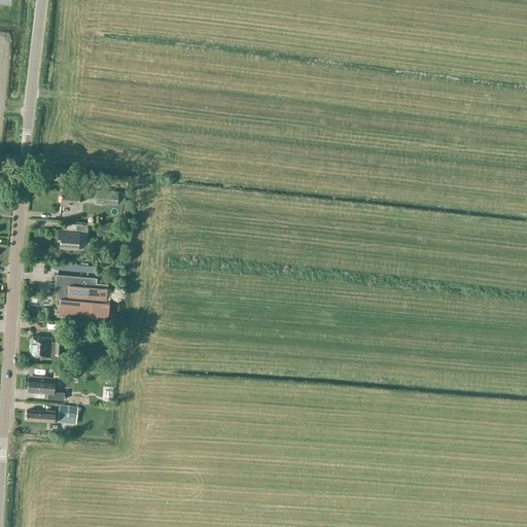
[(79,190),(62,188),(59,212),(78,214),(79,198),(88,198),(88,191),(79,191),(79,190)]
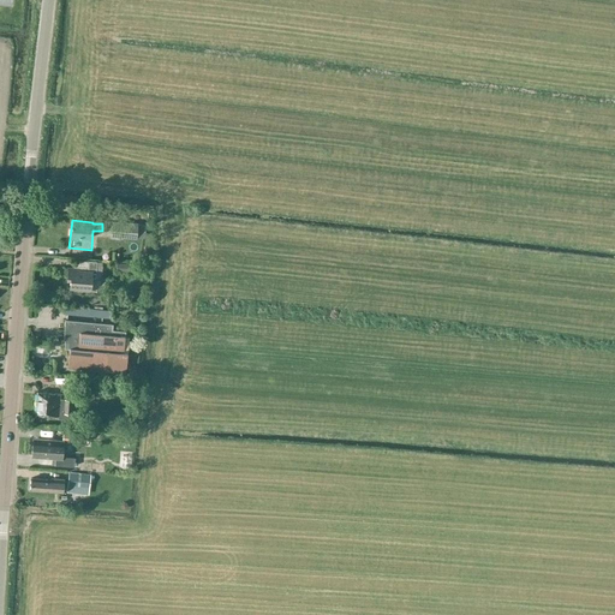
[(111,237),(136,238),(137,222),(112,221),(111,237)]
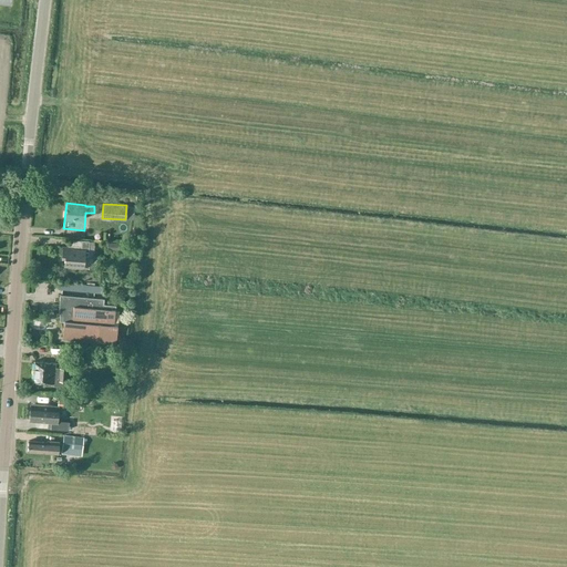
[(83,256),(89,256),(93,256),(94,243),(69,240),(69,248),(62,247),(62,257),(65,258),(64,267),(82,268),(83,256)]
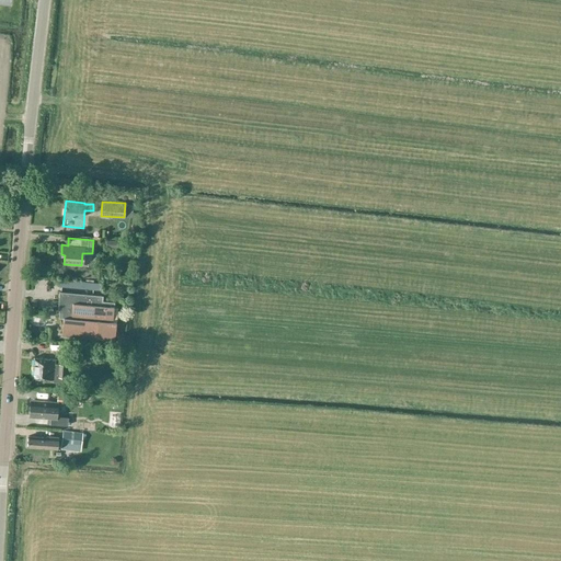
[(103,296),(59,292),(58,302),(60,302),(59,318),(64,318),(61,334),(114,340),(116,321),(113,321),(114,301),(102,300),(103,296)]
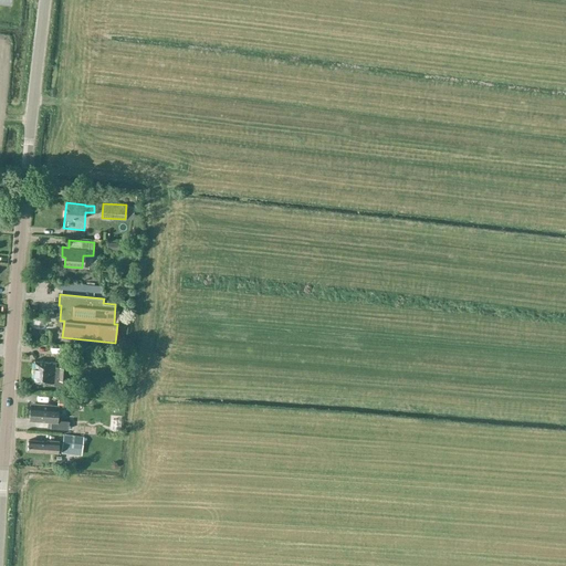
[(117,352),(124,353),(126,341),(118,339),(117,352)]
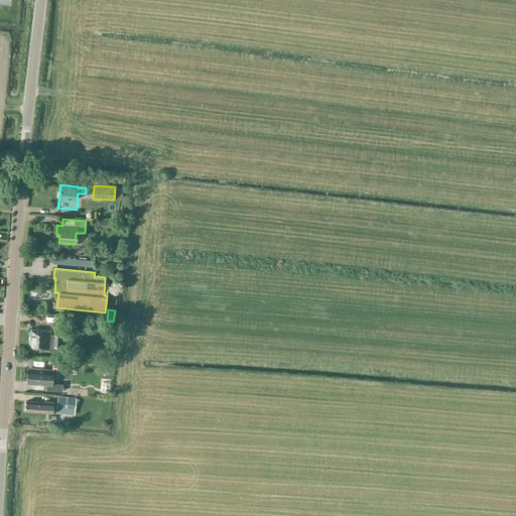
[(69,333),(80,334),(82,318),(70,317),(69,333)]
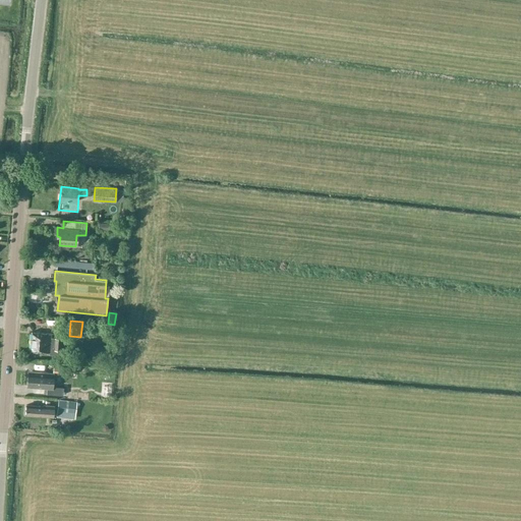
[(30,351),(49,352),(49,354),(57,355),(58,350),(61,350),(61,338),(51,338),(51,333),(32,332),(30,351)]
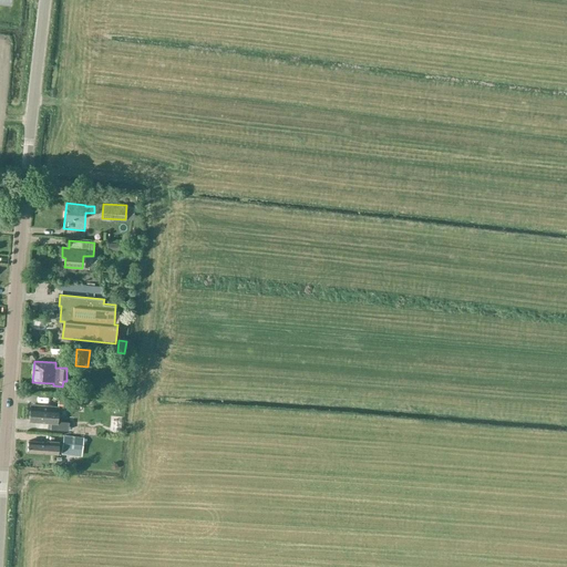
[(58,402),(58,405),(68,406),(68,397),(59,395),(58,402)]
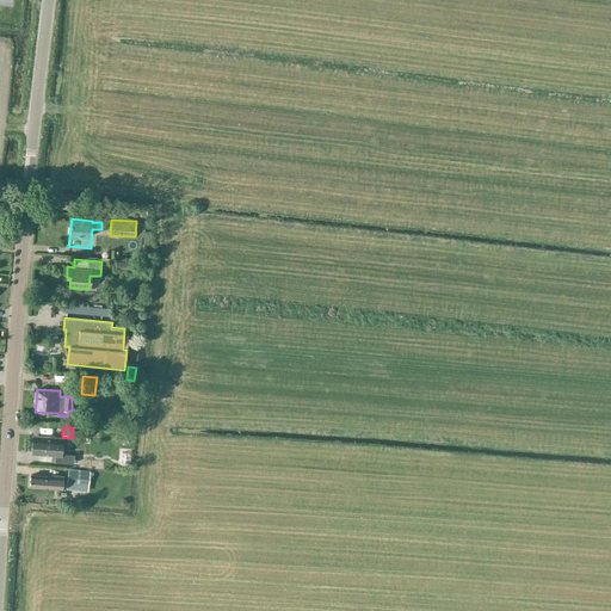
[(34,437),(32,452),(55,455),(55,462),(74,463),(74,455),(61,454),(62,439),(56,439),(56,438),(34,437)]
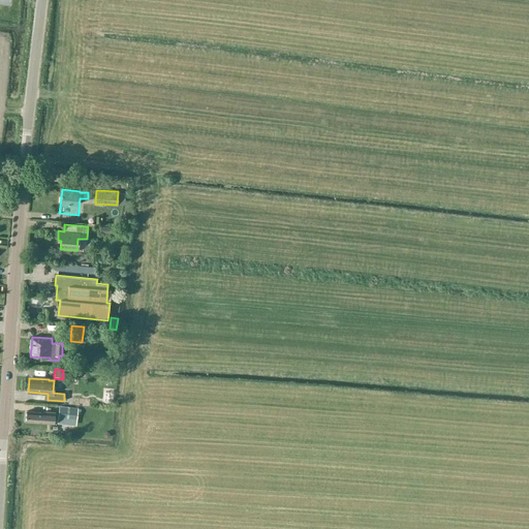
[(59,418),(76,421),(78,408),(60,406),(59,418)]
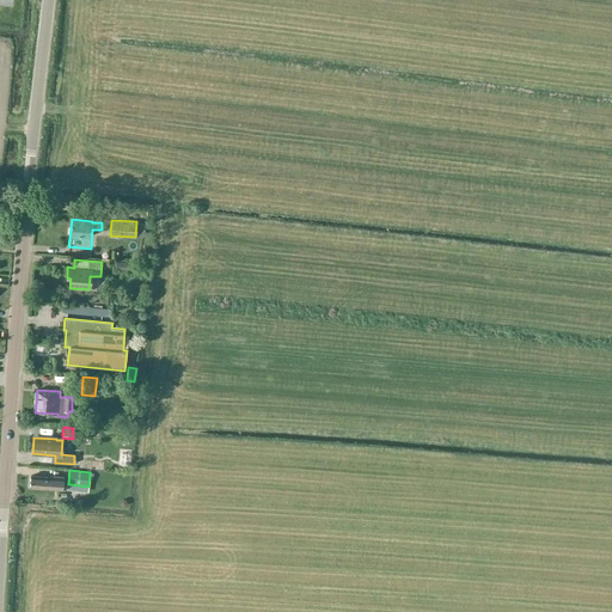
[(31,476),(30,488),(50,489),(62,490),(63,477),(50,476),(50,477),(31,476)]
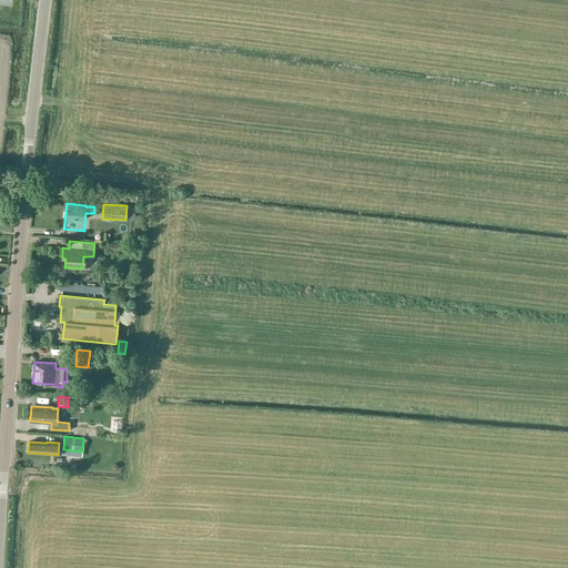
All buildings are outlined.
